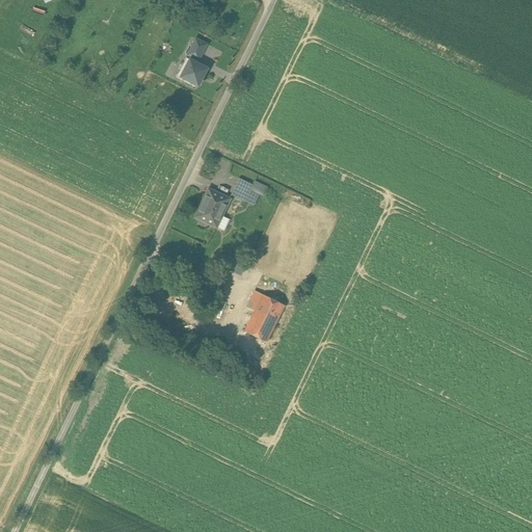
[(198,60),(207,45),(195,40),(187,55),(198,60)]
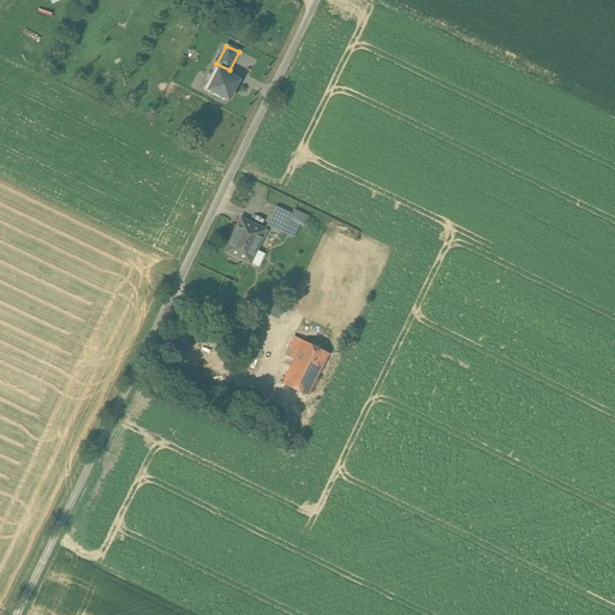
[(219,70),(215,67),(203,90),(225,101),(226,99),(208,89),(219,70)]
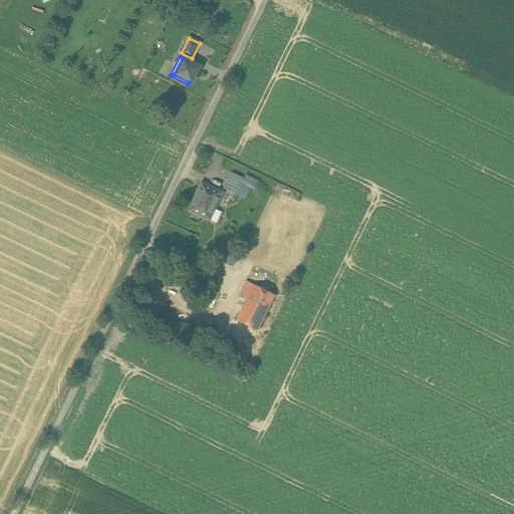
[(190,80),(192,81),(197,72),(195,71),(198,65),(183,58),(174,74),(189,82),(190,80)]
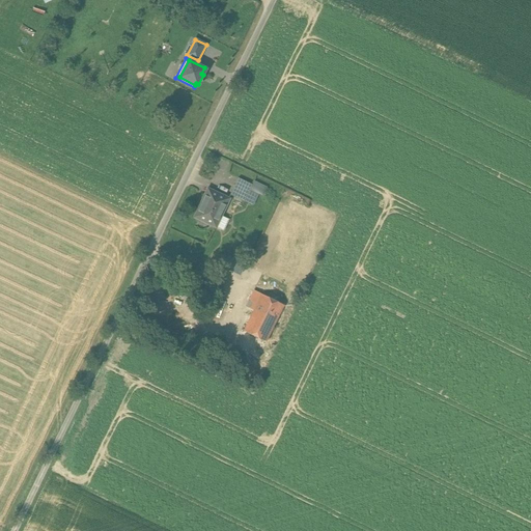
[(239,178),(230,195),(244,201),(252,185),(239,178)]
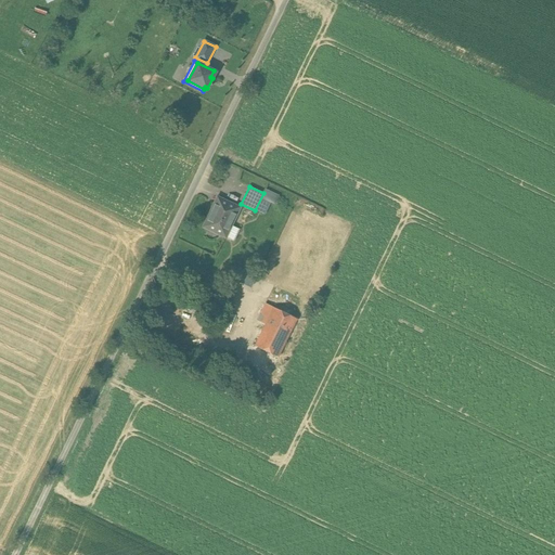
[(266,189),(263,193),(255,210),(265,215),(271,201),(275,203),(279,195),(266,189)]
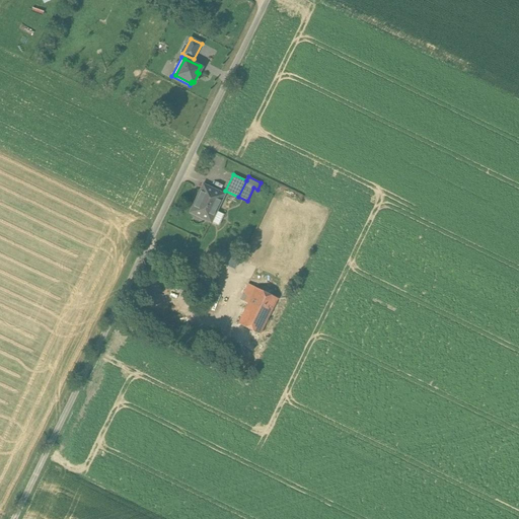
[(224,195),(204,184),(191,213),(211,222),(216,210),(224,195)]
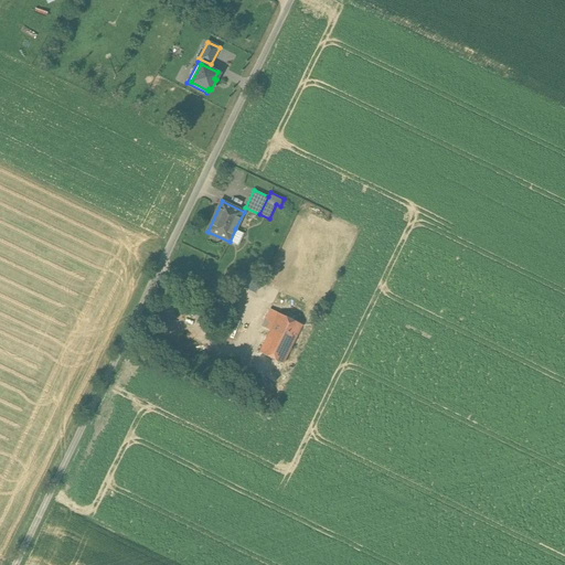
[(235,228),(230,242),(238,246),(244,233),(235,228)]
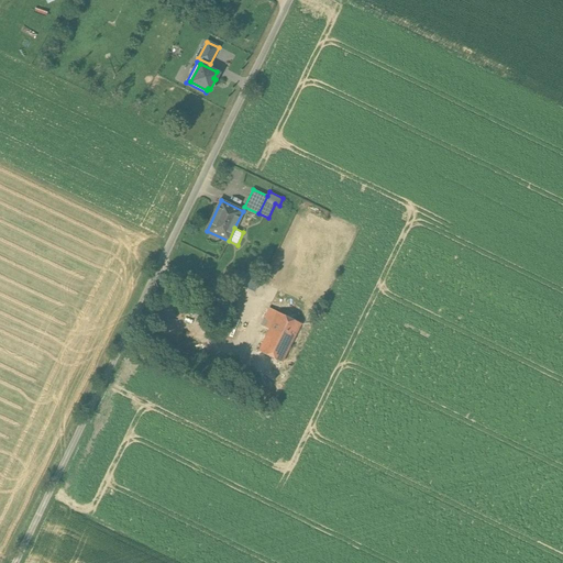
[(163,321),(172,327),(178,313),(169,309),(163,321)]
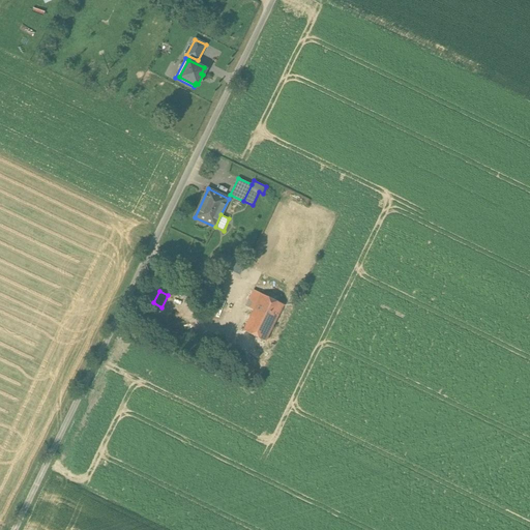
[(284,305),(261,294),(261,295),(254,291),(246,305),(254,310),(243,330),(266,342),(284,305)]
